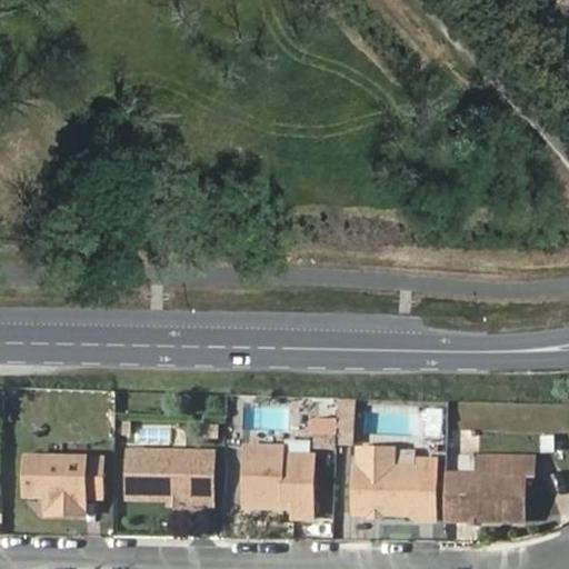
[(309,438),(352,439),(353,399),(310,398),(309,438)]
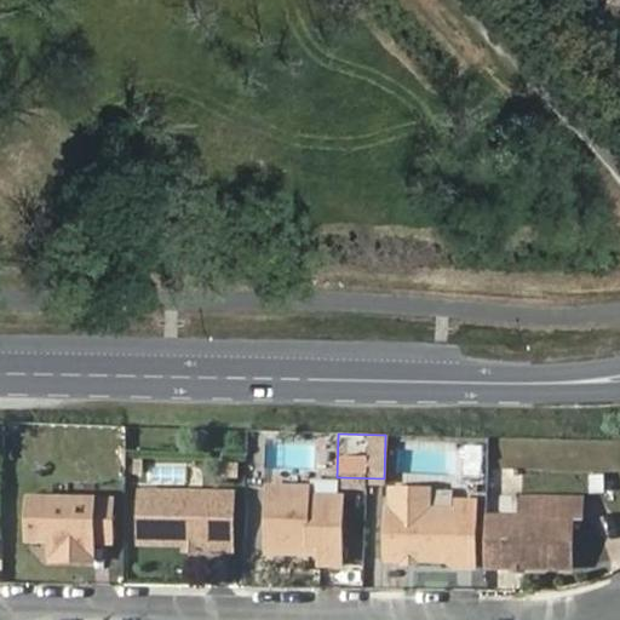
[(270,478),(268,543),(308,545),(308,535),(322,537),(322,557),(340,557),(342,489),(310,489),(309,480),(270,478)]
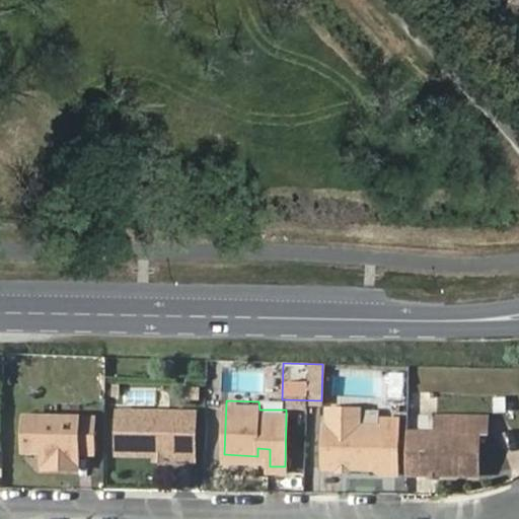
[(329,423),(328,463),(383,465),(383,470),(399,470),(401,419),(386,419),(386,424),(362,423),(352,423),(353,406),(331,405),(331,423),(329,423)]
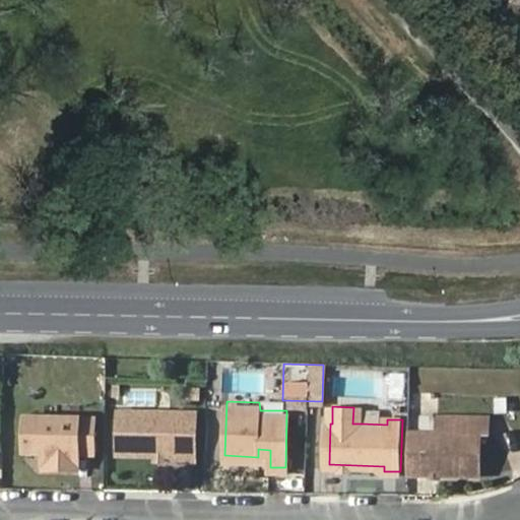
[(363,407),(353,407),(352,424),(363,424),(363,407)]
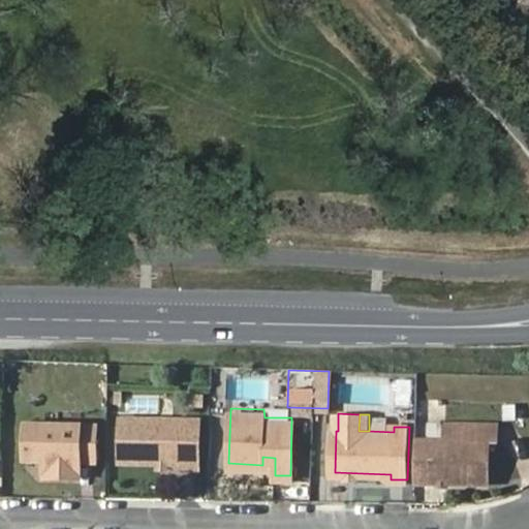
[(158,458),(164,458),(180,459),(181,464),(196,464),(196,421),(197,415),(119,415),(118,457),(158,458)]
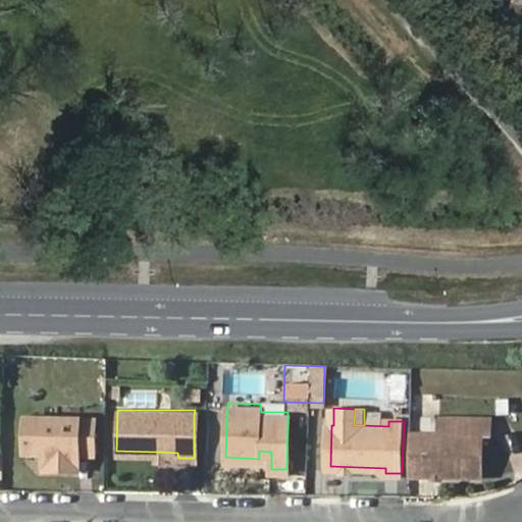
[(414,431),(412,472),(486,473),(488,432),(496,432),(497,414),(461,413),(461,432),(446,431),(414,431)]
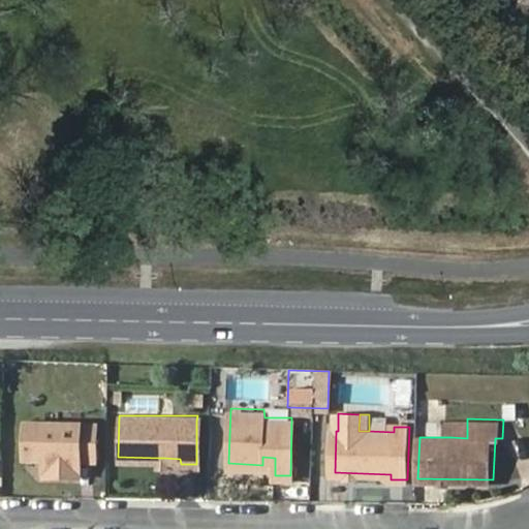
[(453,418),(452,437),(467,438),(467,418),(453,418)]
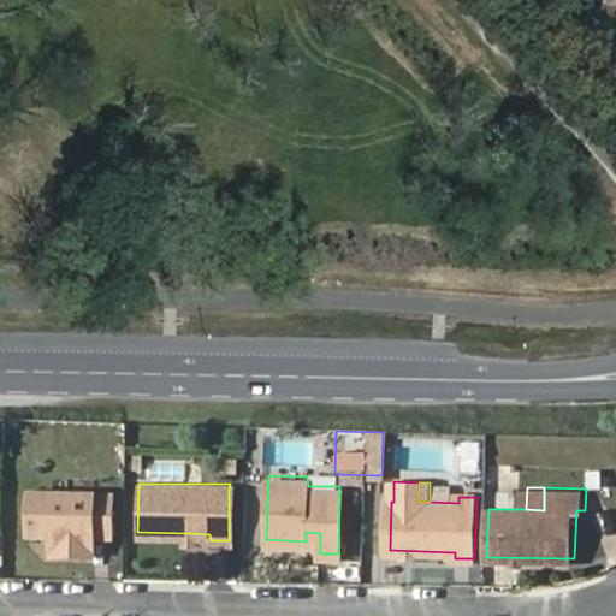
[(108,490),(31,490),(30,531),(51,529),(51,549),(90,550),(90,531),(108,532),(108,490)]
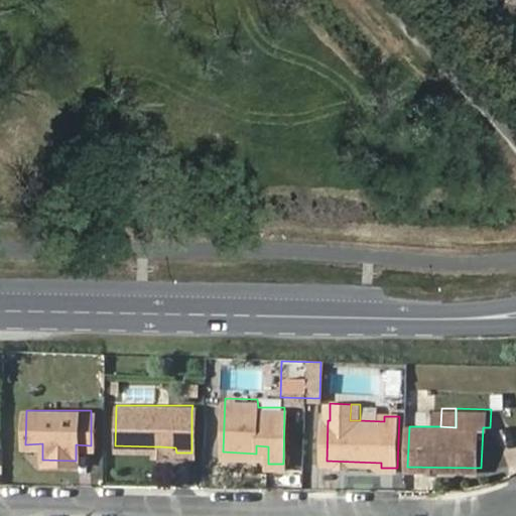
All buildings are outlined.
